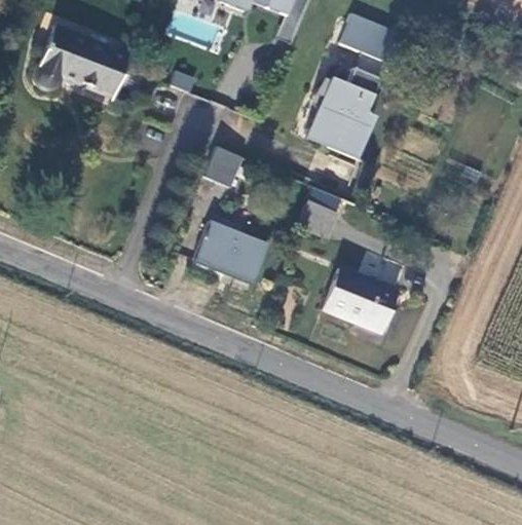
[(255,0),(286,12),(291,0),(217,0),(245,11),(250,0),(255,0)]
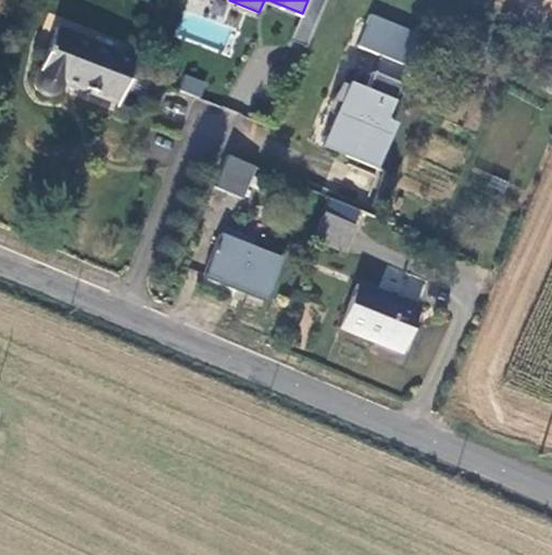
[(341,101),(325,142),(380,165),(398,123),(388,120),(408,72),(414,75),(429,36),(374,13),(361,46),(383,54),(368,89),(350,83),(349,85),(345,84),(335,99),(341,101)]
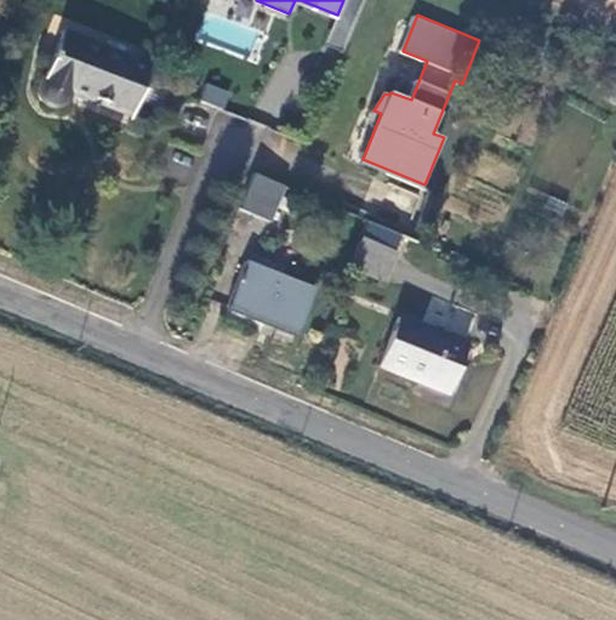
[(147,83),(154,67),(66,32),(45,80),(43,85),(43,86),(41,89),(41,91),(41,92),(43,95),(43,97),(44,98),(44,101),(46,102),(47,103),(49,104),(51,106),(52,107),(55,107),(56,107),(58,107),(61,107),(62,107),(64,106),(66,104),(68,103),(69,102),(70,101),(72,98),(72,97),(74,92),(133,117),(141,101),(147,83)]
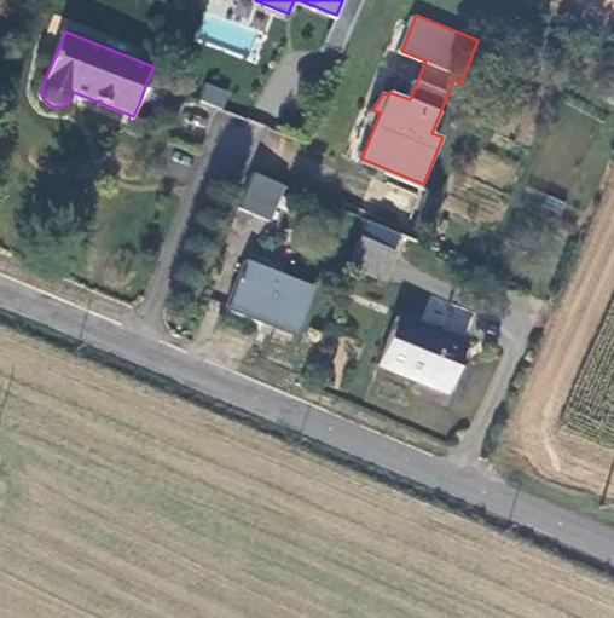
[(171,92),(146,82),(140,100),(163,110),(171,92)]
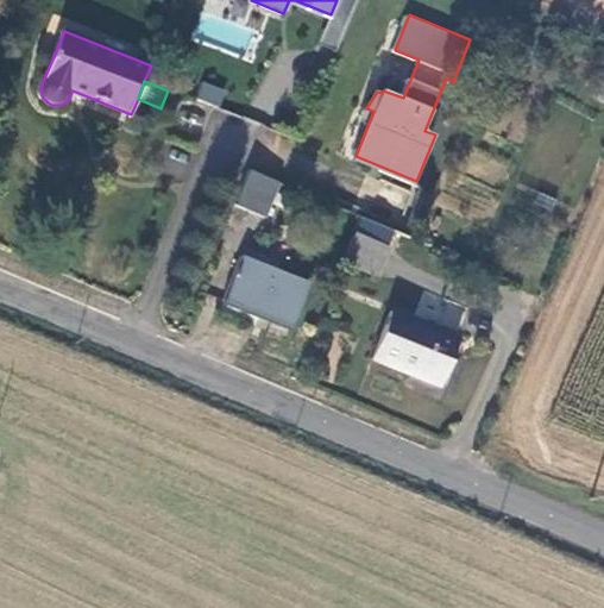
[(200,98),(225,104),(230,87),(205,81),(200,98)]
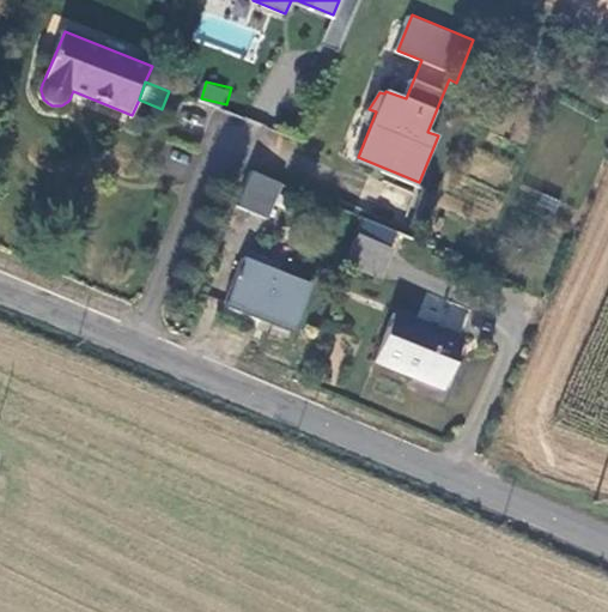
[(239,206),(271,218),(285,183),(254,171),(239,206)]
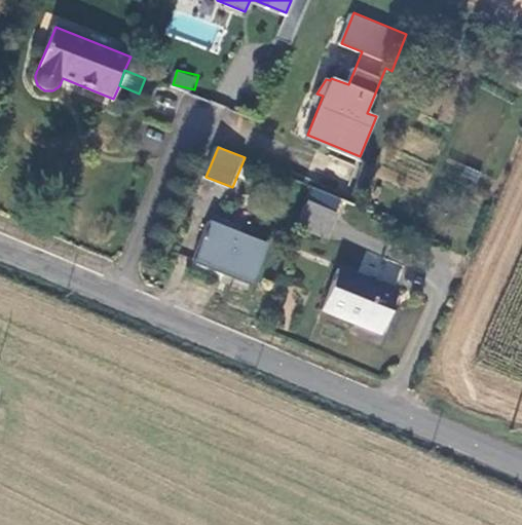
[(315,188),(311,199),(337,207),(341,195),(315,188)]
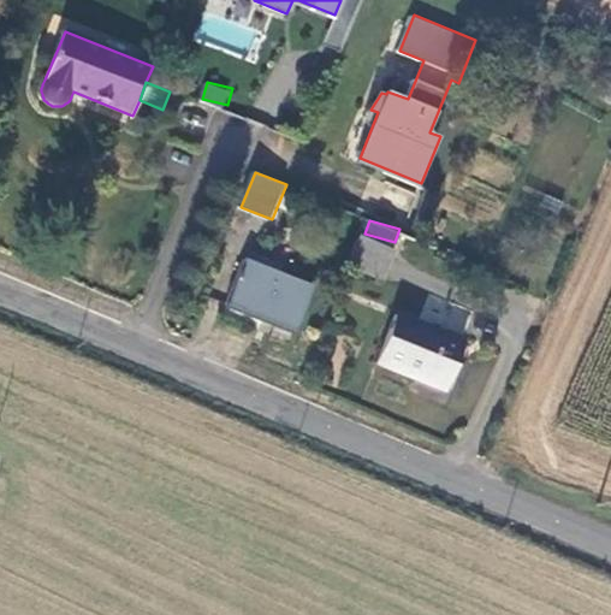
[(398,250),(362,236),(350,266),(386,281),(398,250)]
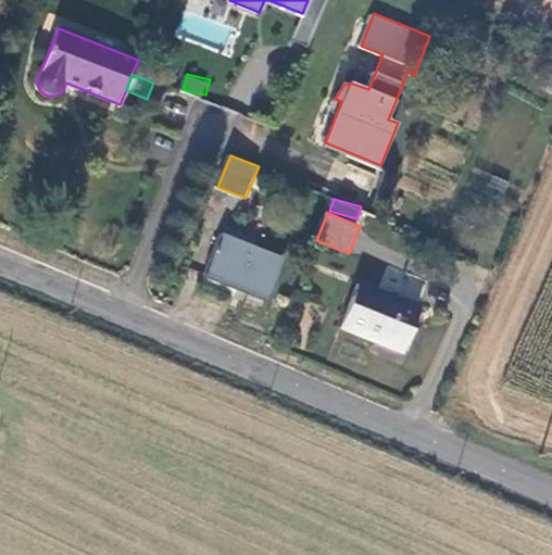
[(226,228),(224,232),(243,241),(246,236),(226,228)]
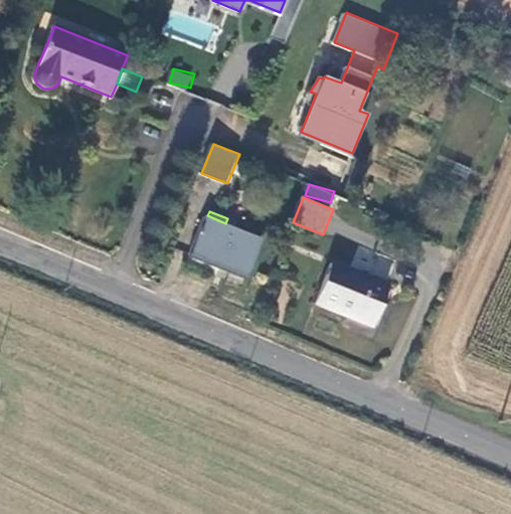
[(207,215),(192,253),(249,277),(266,239),(236,227),(238,223),(227,218),(225,223),(207,215)]
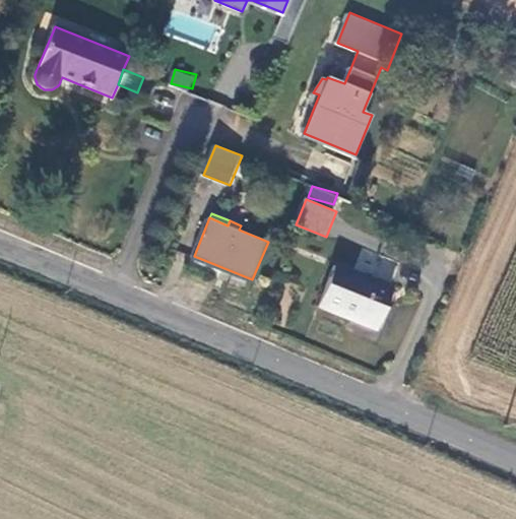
[(394,288),(337,265),(320,307),(377,329),(394,288)]
